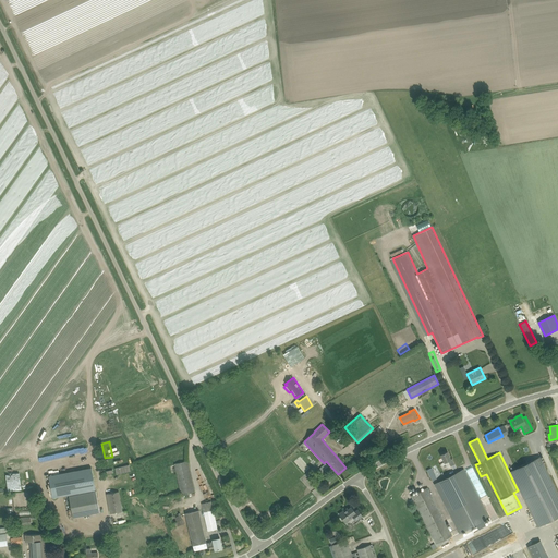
[(448,451),(440,455),(445,462),(448,461),(450,466),(455,464),(452,459),(451,459),(448,451)]
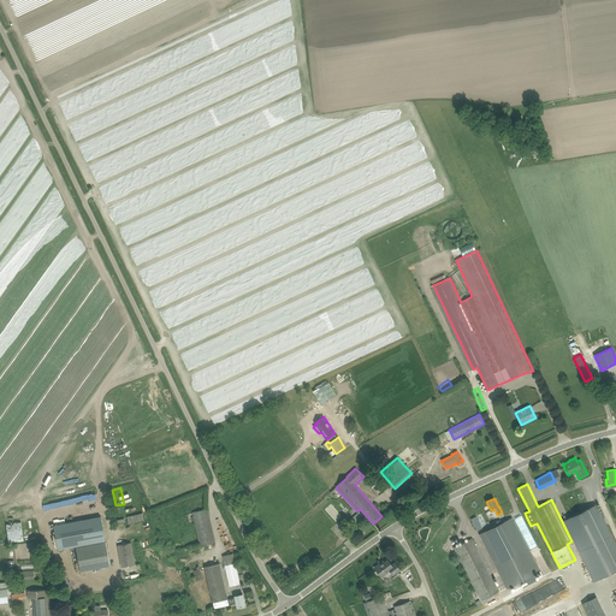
[(615,546),(596,504),(581,511),(574,515),(569,517),(564,520),(594,581),(602,578),(615,569),(615,546)]
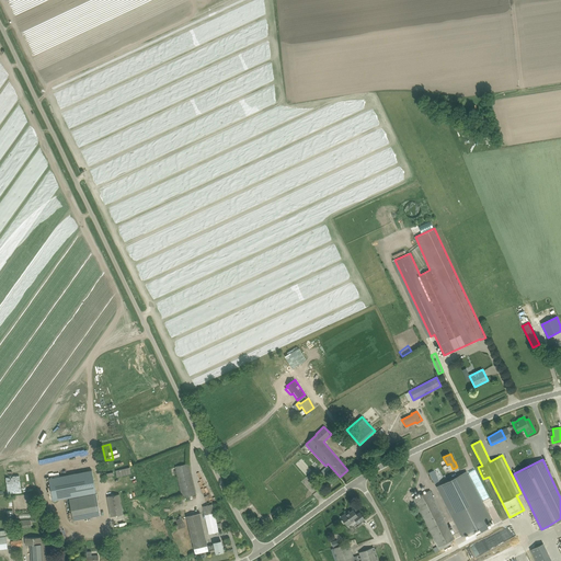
[(189,464),(174,467),(182,497),(195,494),(189,464)]
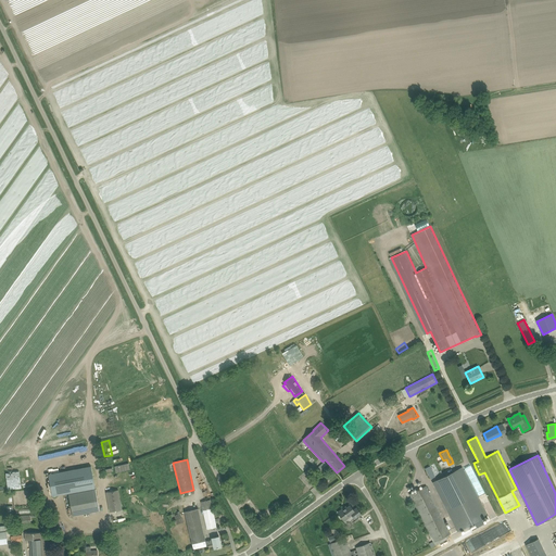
[(316,469),(320,475),(329,467),(324,462),(316,469)]
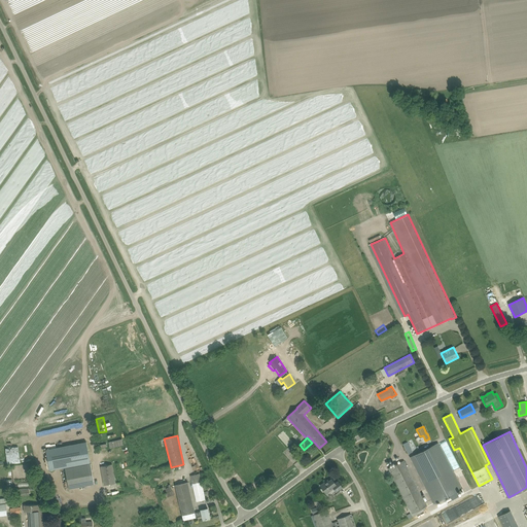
[(121,438),(109,442),(110,448),(124,445),(121,438)]
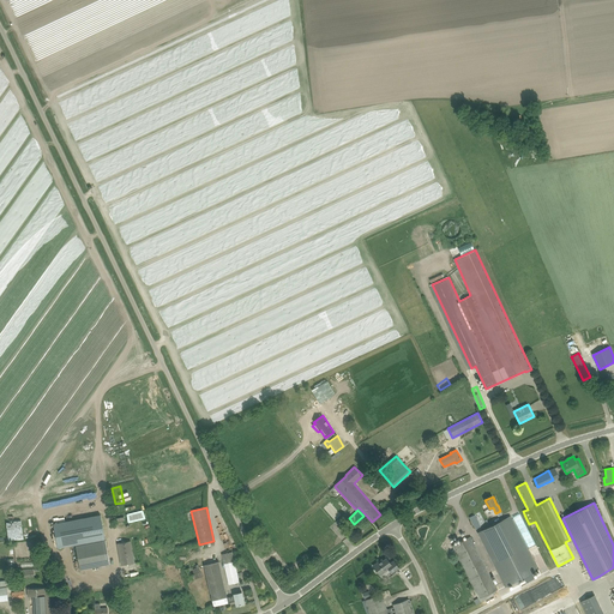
[(74,545),(74,546),(79,576),(109,564),(104,540),(100,515),(52,524),(56,548),(74,545)]
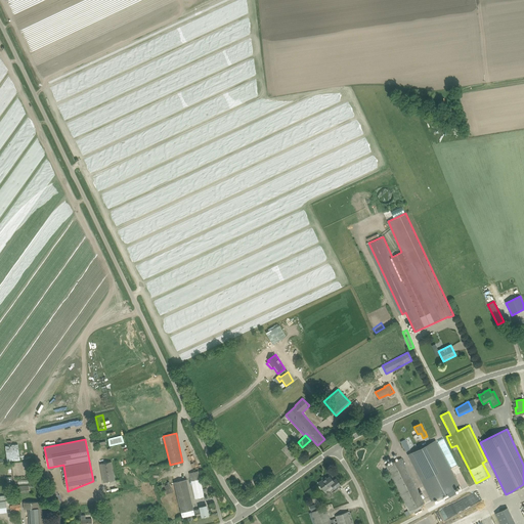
[(460,486),(436,440),(407,454),(432,500),(443,495),(444,497),(448,495),(447,493),(460,486)]
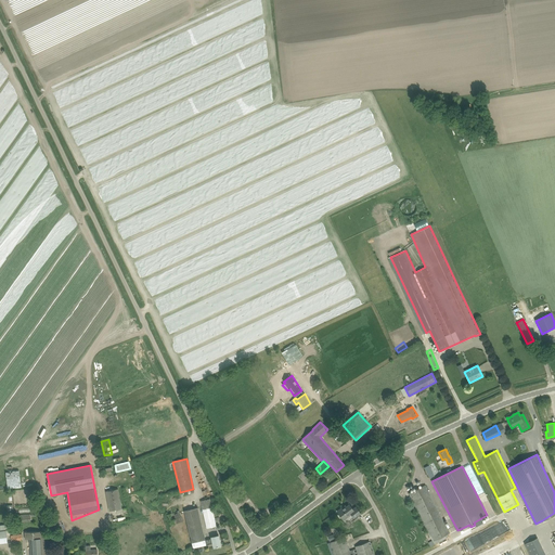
[(433,542),(434,541),(446,536),(449,533),(450,532),(448,528),(446,525),(426,485),(409,493),(416,508),(433,542)]
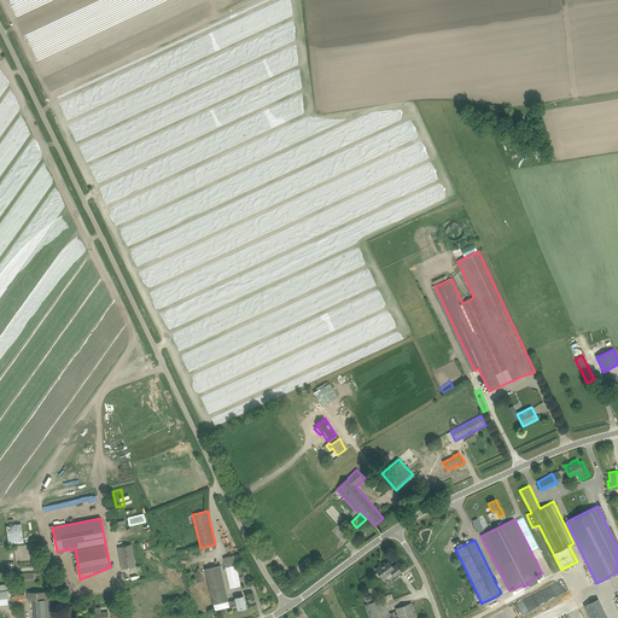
[(132,544),(117,547),(122,569),(135,566),(132,544)]
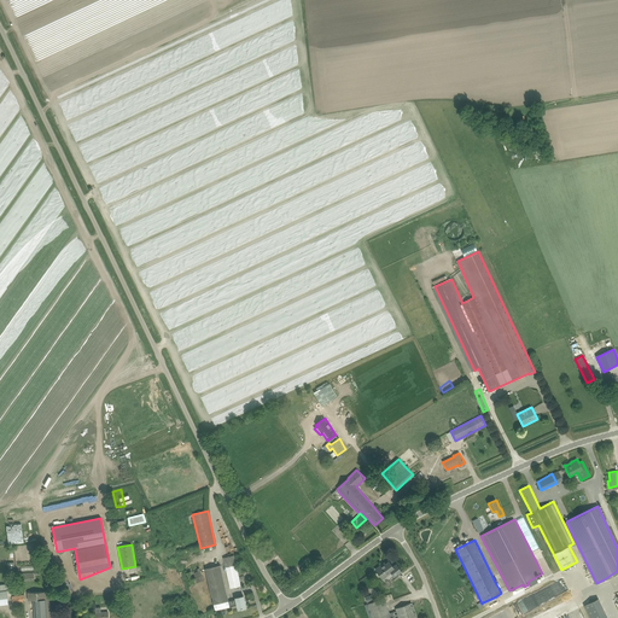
[(240,586),(234,555),(223,558),(231,588),(240,586)]
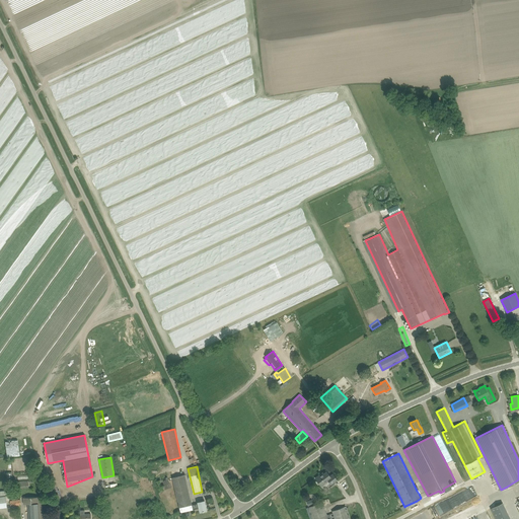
[(330,485),(338,479),(332,474),(330,476),(326,471),(323,473),(322,472),(315,478),(317,480),(316,482),(316,483),(317,484),(318,484),(319,484),(321,487),(328,480),(330,485)]
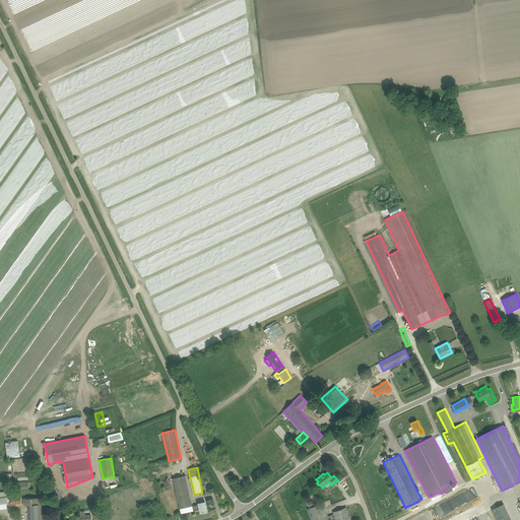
[(200,513),(207,511),(205,502),(198,503),(198,505),(192,506),(186,475),(173,478),(181,513),(193,510),(193,509),(199,508),(200,513)]
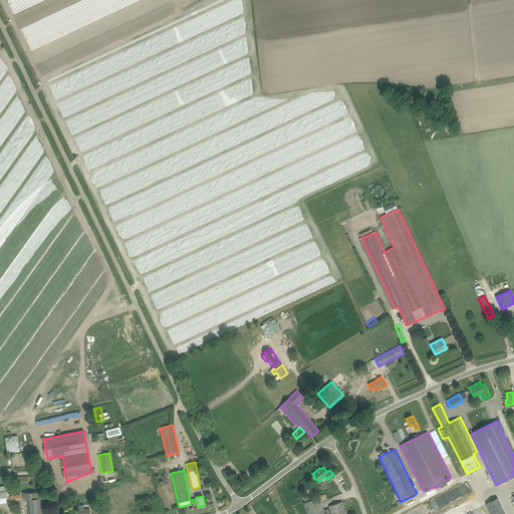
[(167,473),(161,474),(164,484),(170,483),(167,473)]
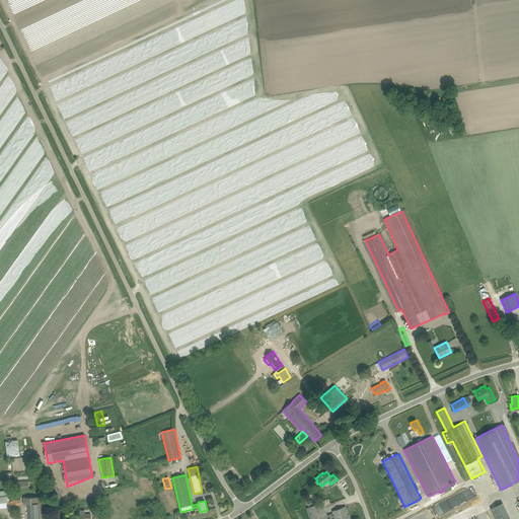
[(42,518),(42,503),(42,497),(22,498),(23,504),(28,504),(28,516),(28,518),(42,518)]
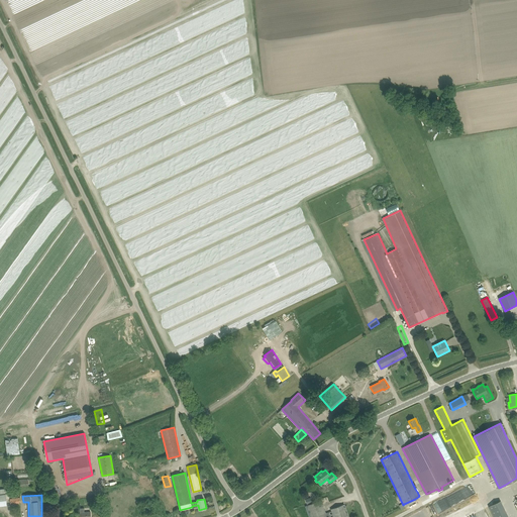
[(326,513),(323,506),(324,506),(322,500),(307,505),(310,516),(332,516),(333,516),(348,516),(344,504),(331,509),(331,511),(326,513)]
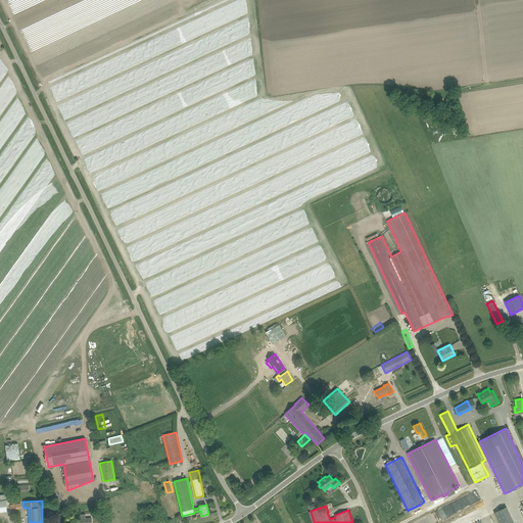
[(513,522),(506,508),(493,513),(498,522),(513,522)]
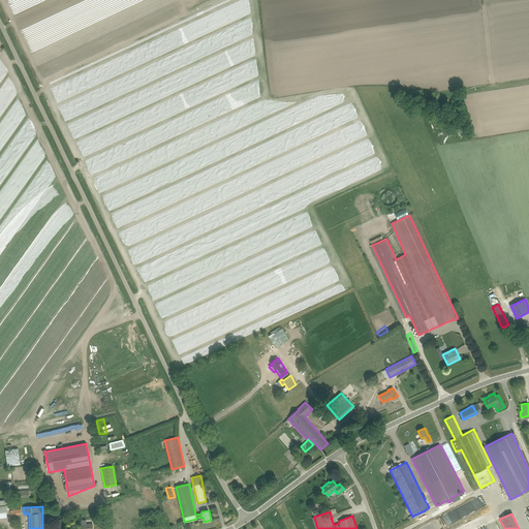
[(82,520),(82,528),(92,528),(92,524),(87,524),(86,520),(82,520)]
